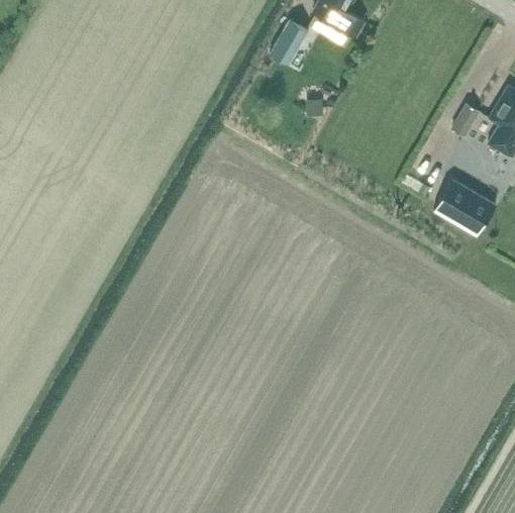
[(313,10),(311,15),(313,16),(349,37),(353,39),(364,23),(344,12),(351,0),(318,0),(319,0),(313,10)]
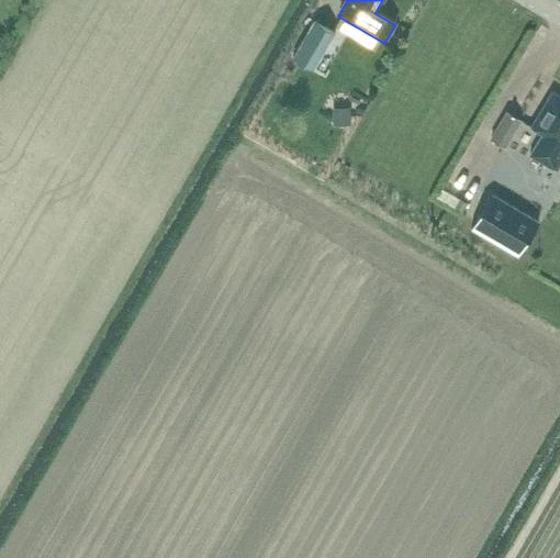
[(290,60),(310,73),(331,36),(311,24),(295,49),(290,60)]
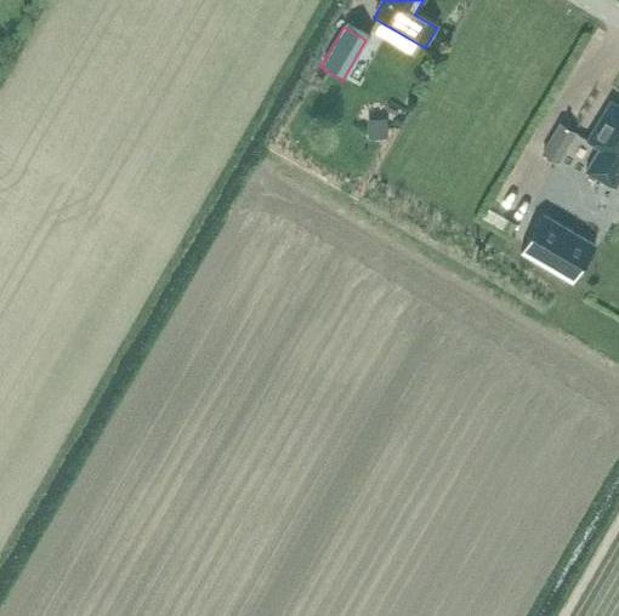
[(614,193),(618,183),(618,109),(608,103),(584,144),(596,152),(583,175),(614,193)]
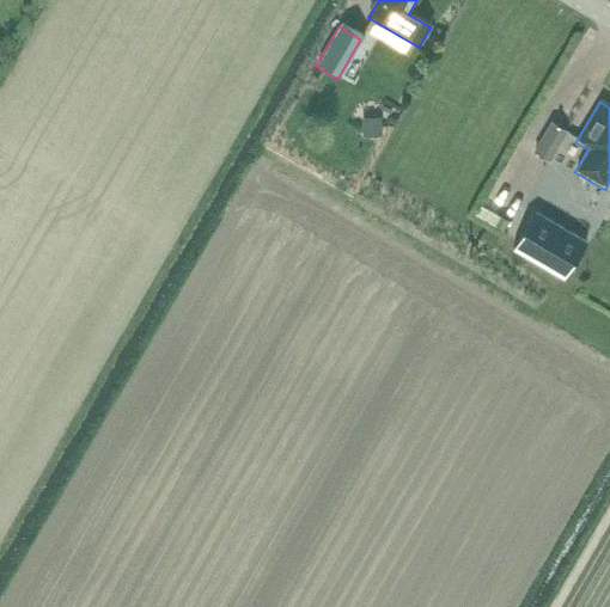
[(398,114),(379,120),(383,133),(402,127),(398,114)]
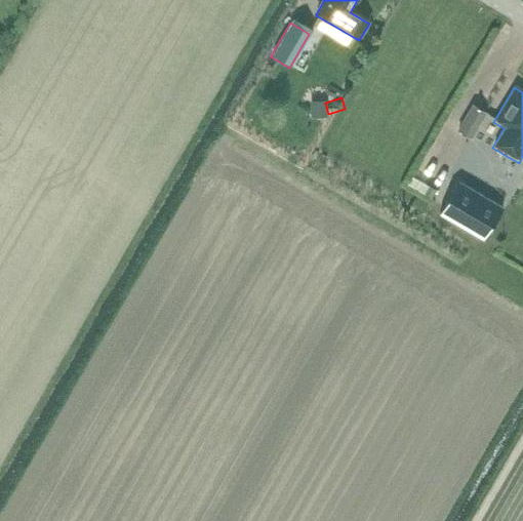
[(324,104),(309,105),(309,120),(324,119),(324,104)]
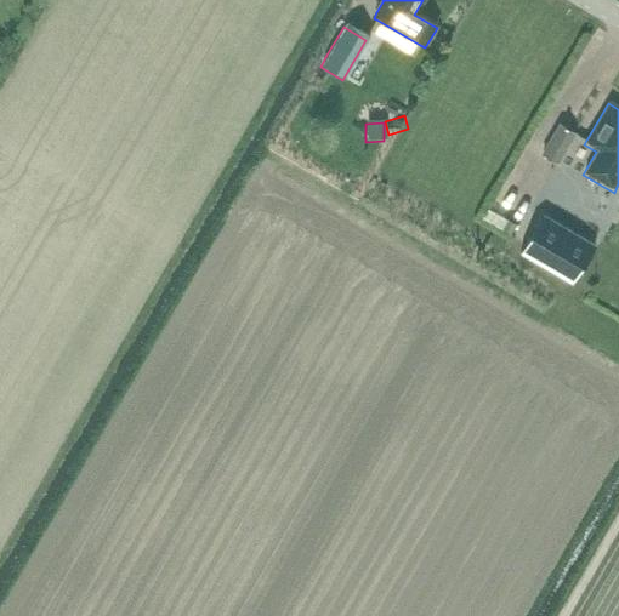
[(544,216),(523,252),(574,280),(595,244),(544,216)]
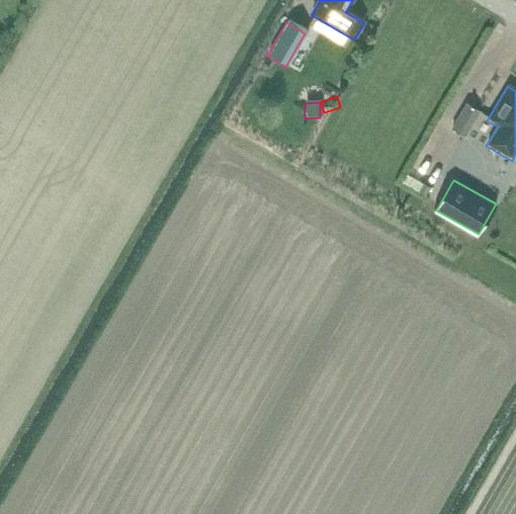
[(421,186),(417,193),(424,197),(429,190),(421,186)]
